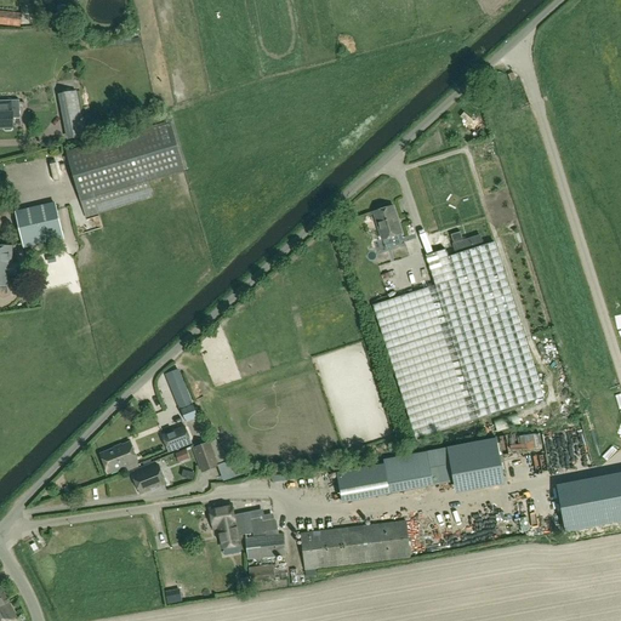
[(22,13),(0,11),(0,23),(21,27),(22,13)]
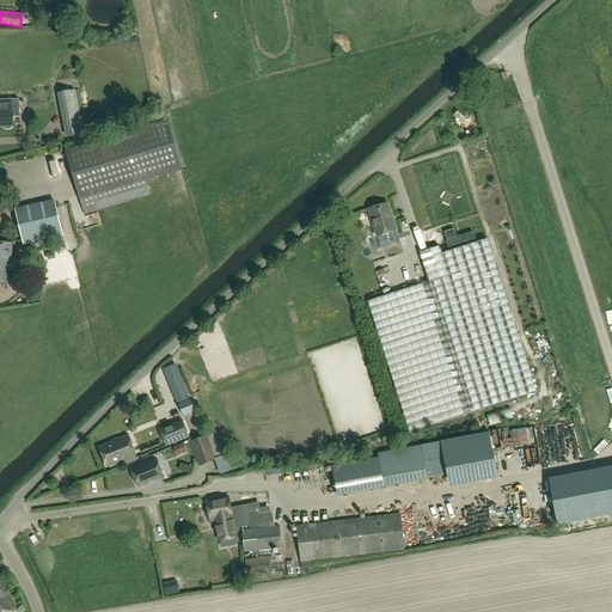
[(556,103),(555,86),(544,87),(546,103),(556,103)]
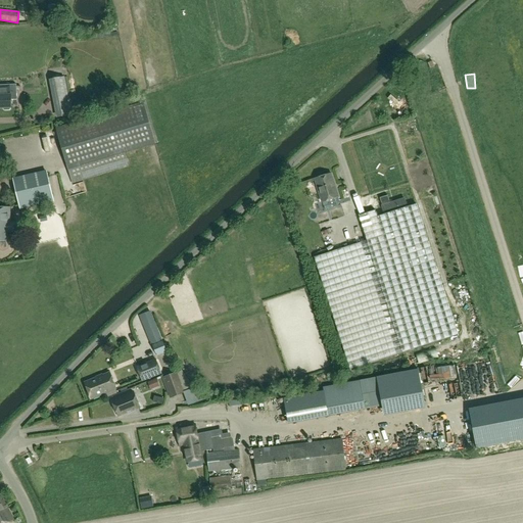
[(72,114),(64,77),(49,80),(56,117),(72,114)]
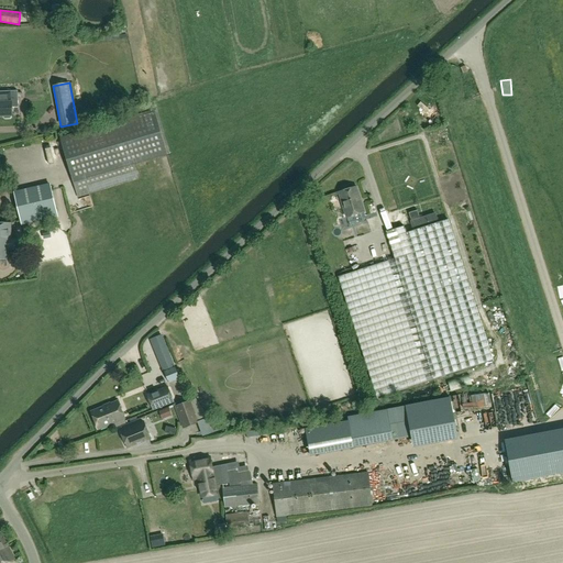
[(19,108),(18,91),(0,91),(0,116),(3,117),(3,118),(4,119),(9,119),(10,118),(10,117),(12,117),(12,108),(19,108)]
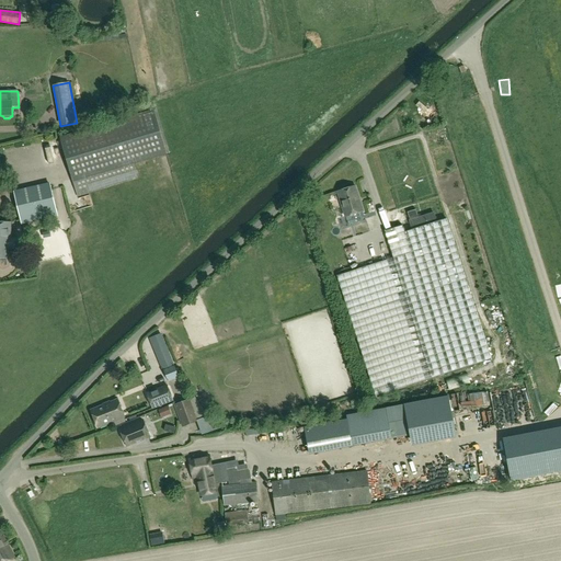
[(153,111),(151,112),(149,102),(134,107),(136,116),(60,138),(73,182),(79,197),(138,179),(134,163),(167,153),(153,111)]
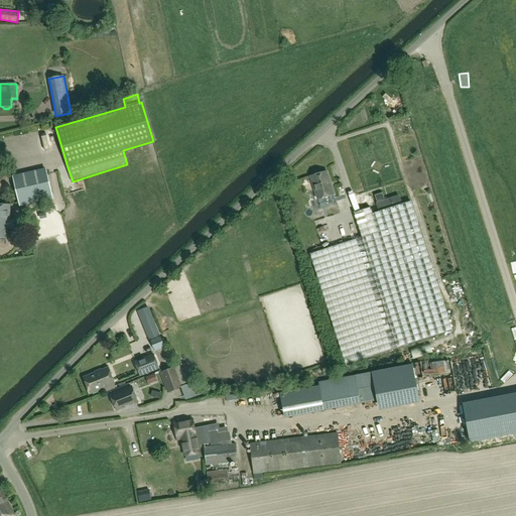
[(362,142),(366,151),(373,148),(371,143),(374,142),(372,137),(362,142)]
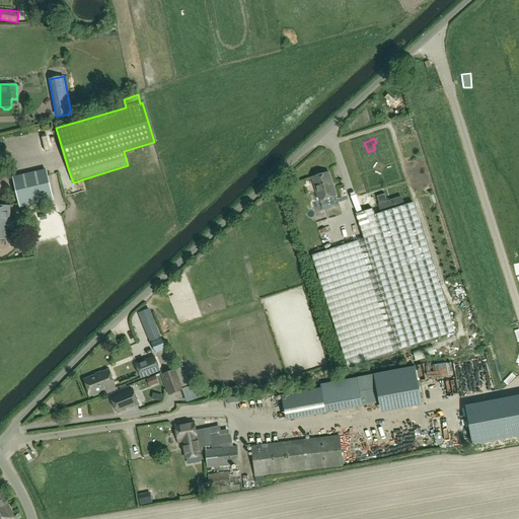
[(54,201),(46,169),(12,177),(20,209),(54,201)]
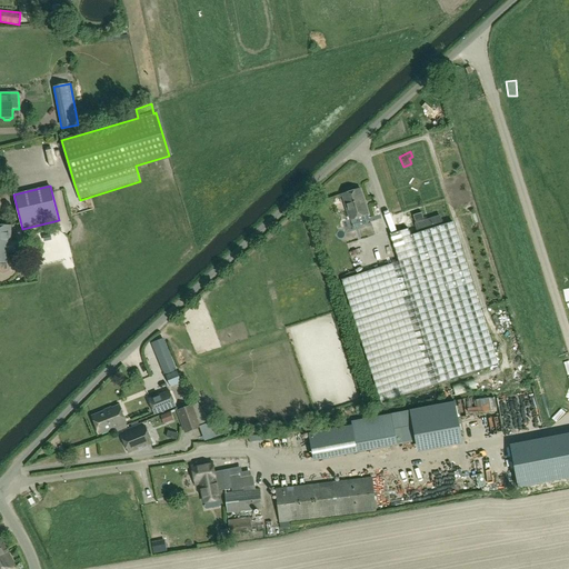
[(351,221),(368,216),(360,190),(342,196),(351,221)]
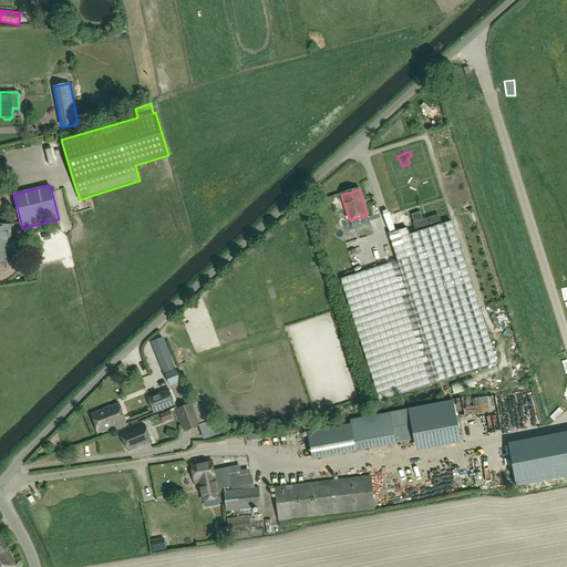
[(488,203),(485,192),(465,197),(470,209),(488,203)]
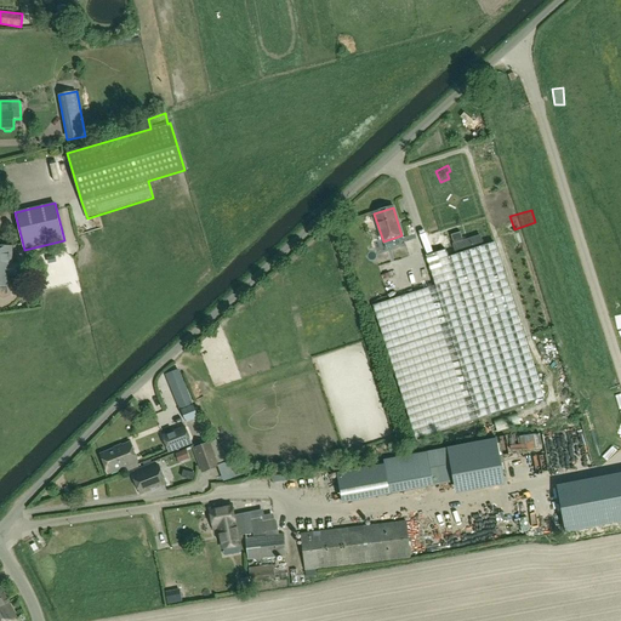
[(416,440),(545,399),(495,243),(449,258),(446,250),(426,257),(436,286),(374,307),(387,352),(416,440)]
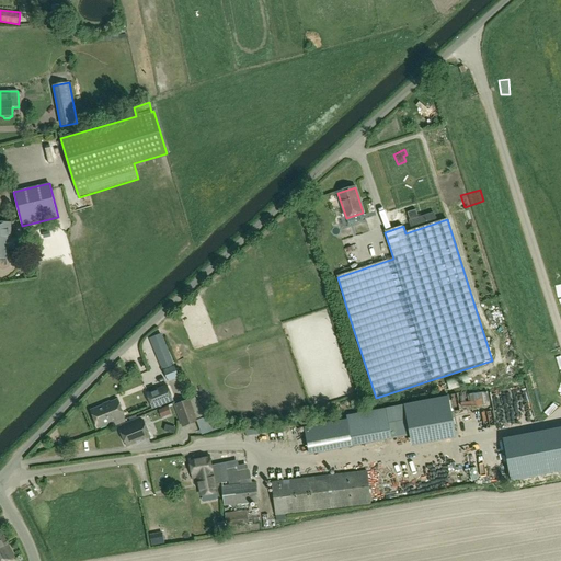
[(0,259),(10,259),(10,250),(20,250),(20,238),(10,238),(10,224),(0,222),(0,259)]
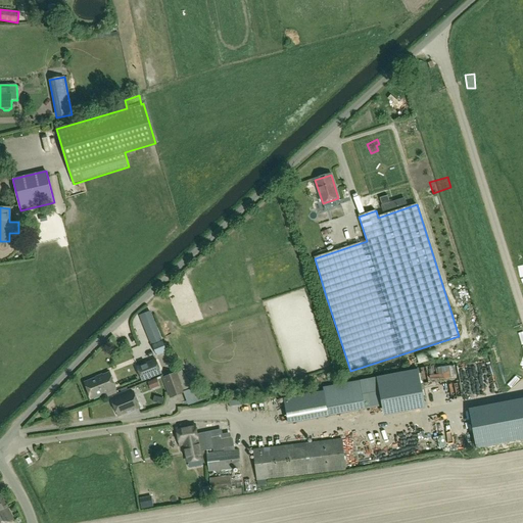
[(329,228),(324,231),(328,239),(333,237),(329,228)]
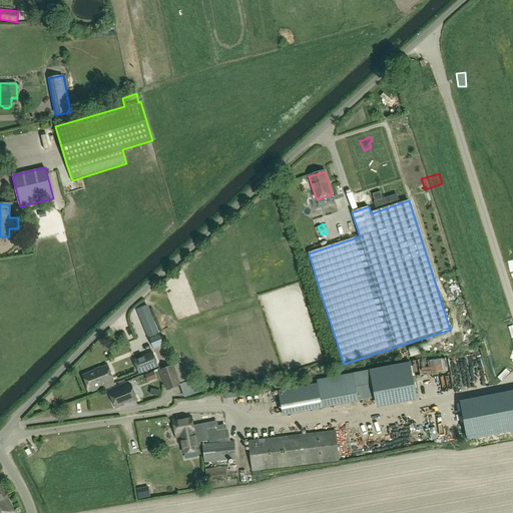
[(159,334),(148,306),(137,310),(148,338),(159,334)]
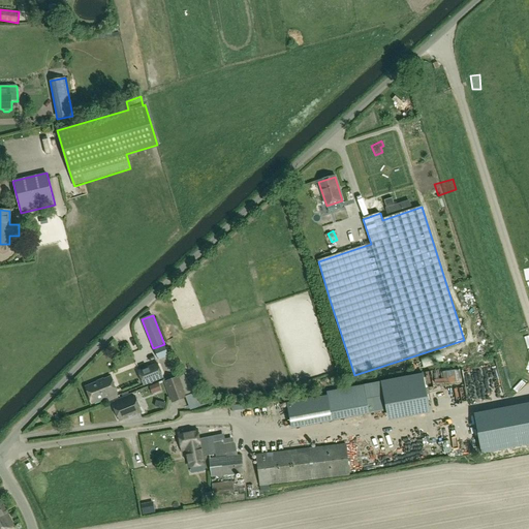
[(168,355),(164,345),(154,349),(158,360),(168,355)]
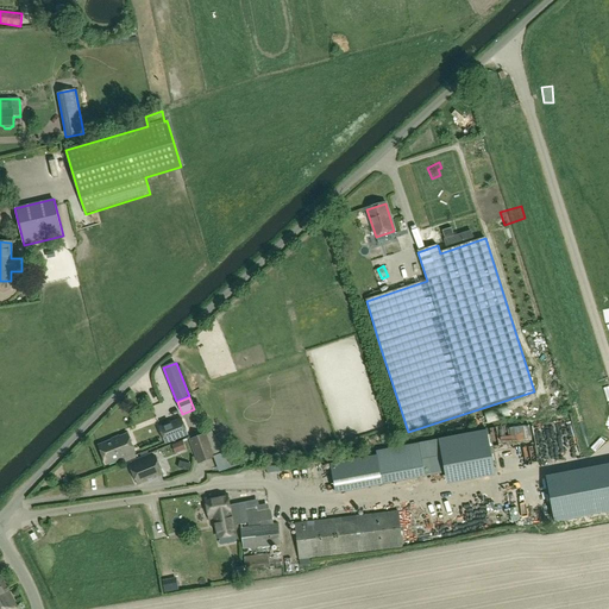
[(488,425),(510,416),(507,406),(484,413),(488,425)]
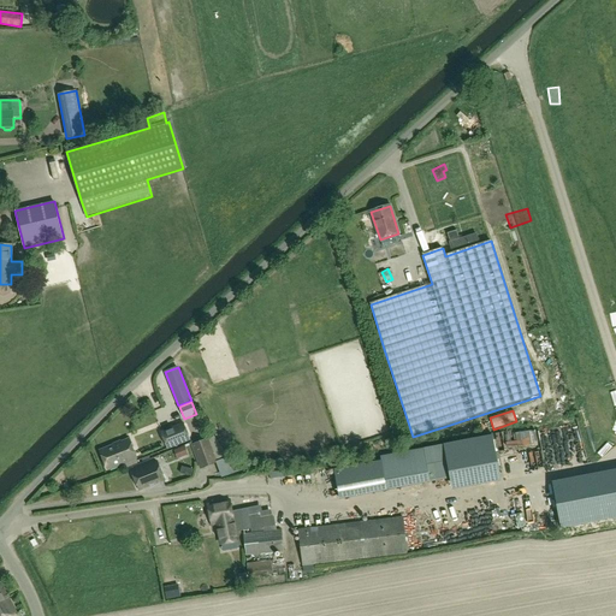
[(184,422),(160,432),(167,450),(190,440),(184,422)]
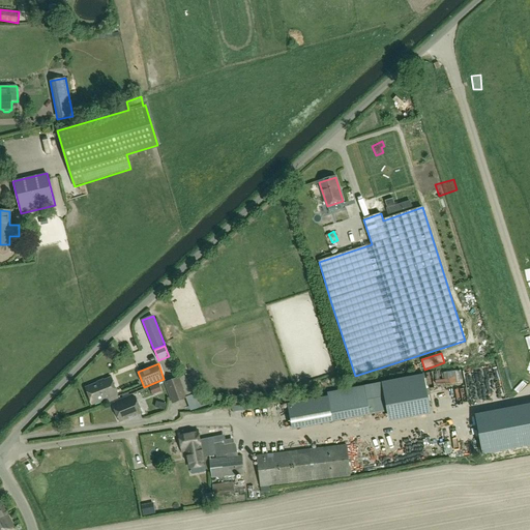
[(423,375),(327,392),(332,421),(387,411),(388,413),(399,411),(400,417),(431,411),(423,375)]
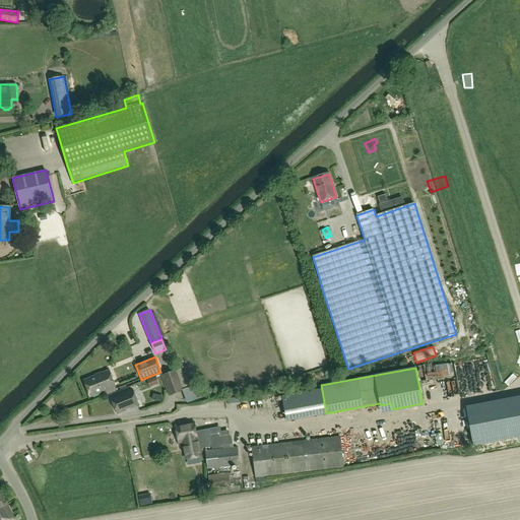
[(163,377),(170,396),(183,391),(183,389),(193,386),(181,369),(176,371),(176,372),(163,377)]
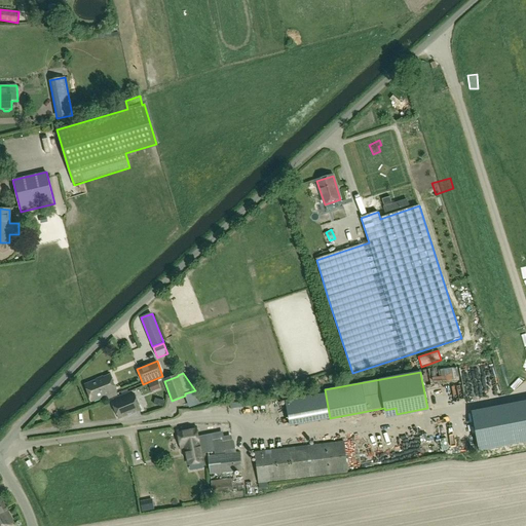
[(85,386),(92,403),(117,392),(111,376),(85,386)]
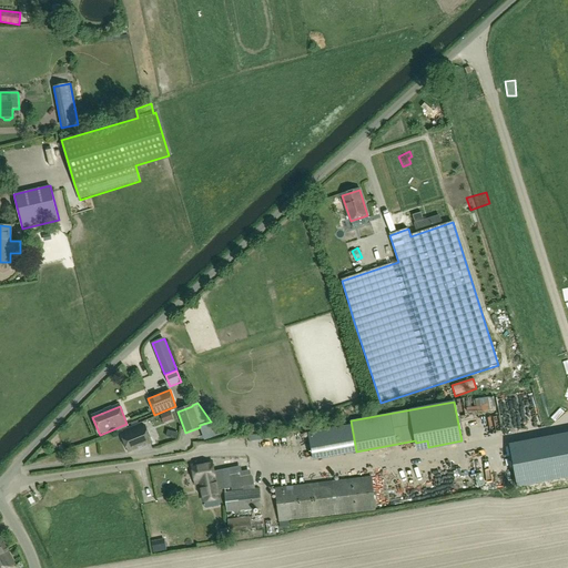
[(122,436),(130,454),(152,445),(145,427),(122,436)]
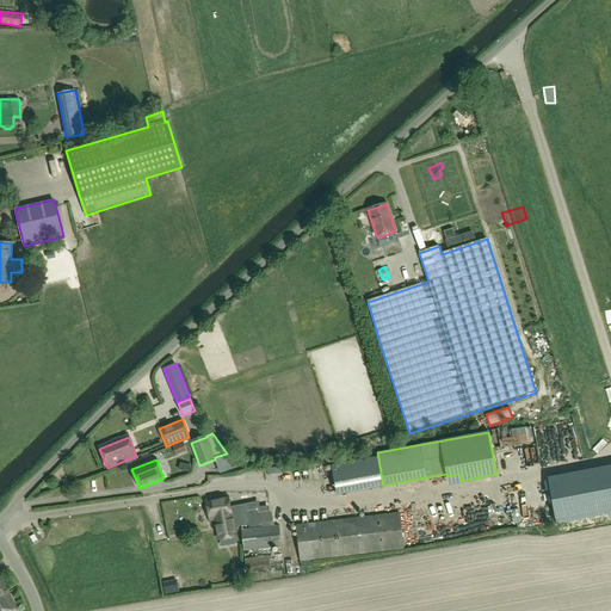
[(610,466),(548,479),(556,524),(610,513),(610,466)]
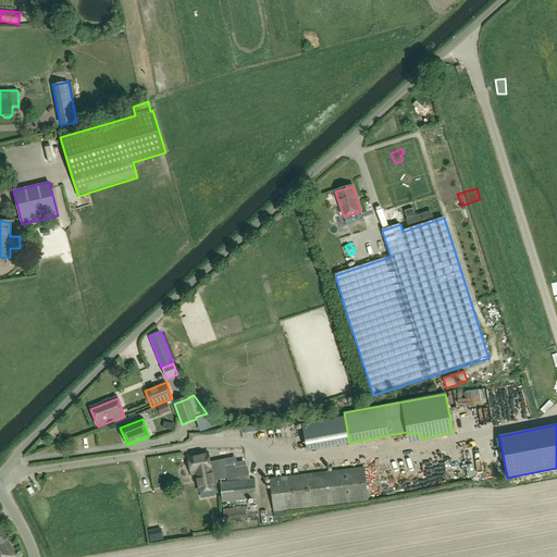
[(188,457),(192,475),(197,474),(200,492),(215,489),(213,480),(226,478),(224,466),(223,459),(210,461),(209,454),(188,457)]
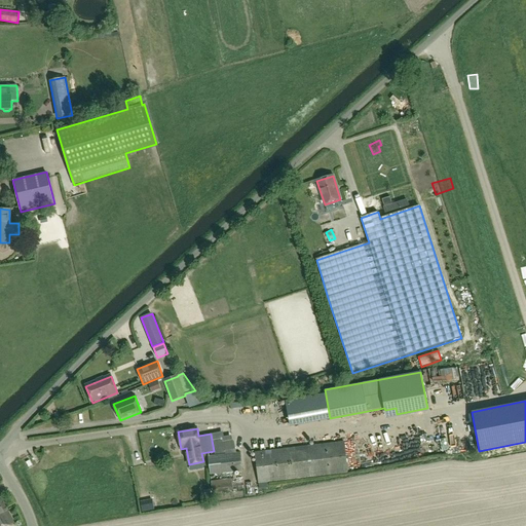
[(214,451),(215,453),(235,451),(233,441),(232,440),(223,442),(222,438),(212,440),(214,451)]
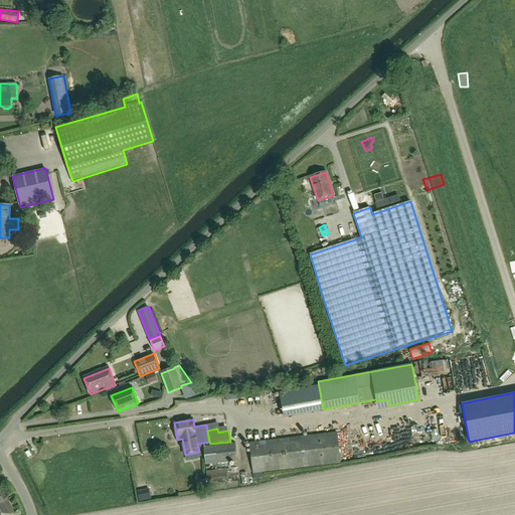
[(249,444),(253,475),(341,464),(337,434),(249,444)]
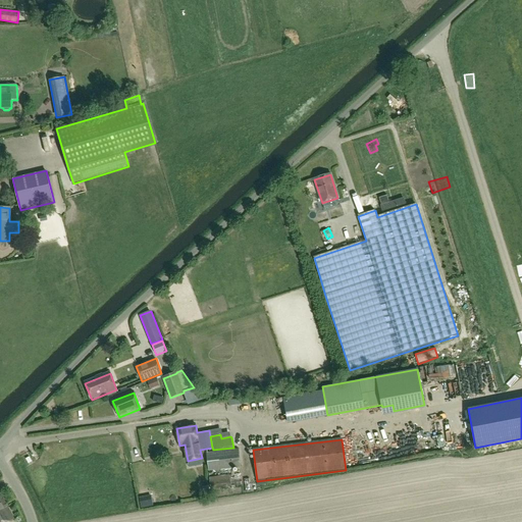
[(241,467),(239,449),(206,453),(208,471),(241,467)]
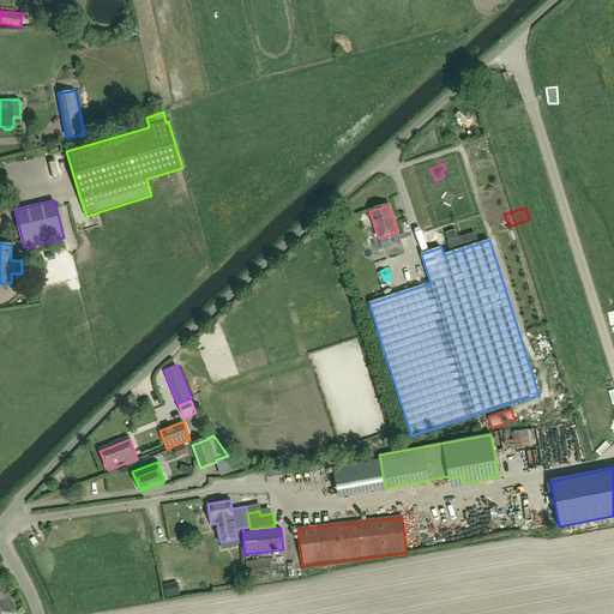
[(270,559),(246,561),(247,576),(272,572),(270,559)]
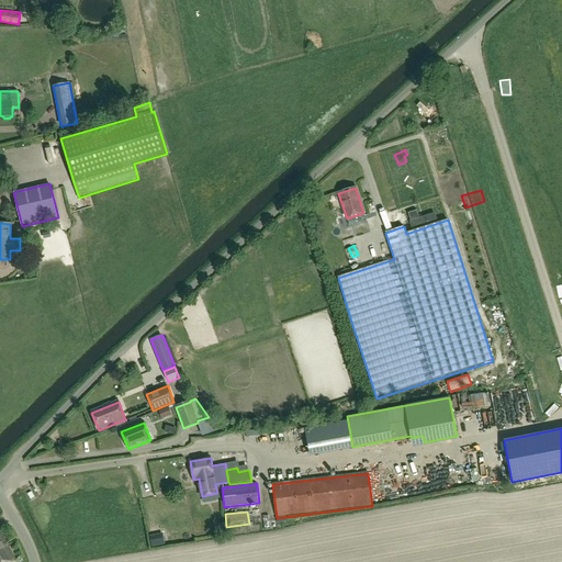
[(1,532),(0,532),(0,561),(8,561),(15,559),(1,532)]
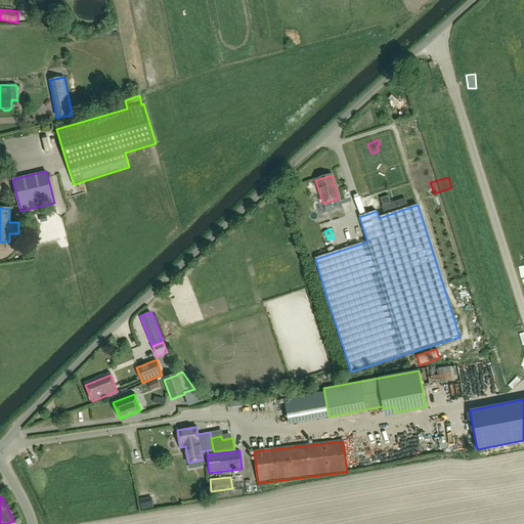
[(148,509),(147,499),(140,500),(142,510),(148,509)]
